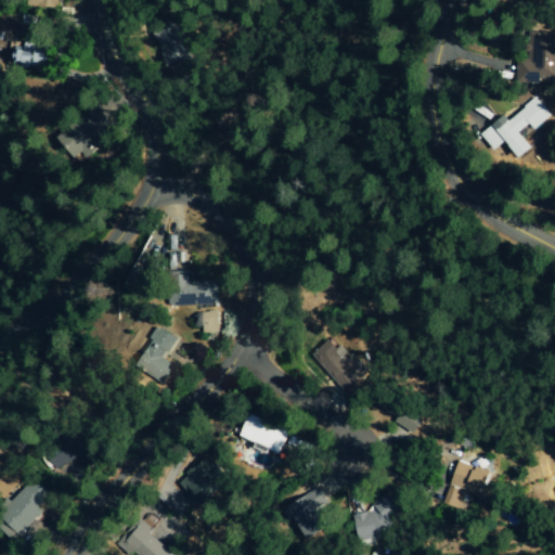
[(59,64),(60,43),(35,42),(35,48),(26,48),(26,65),(35,65),(35,63),(59,64)]
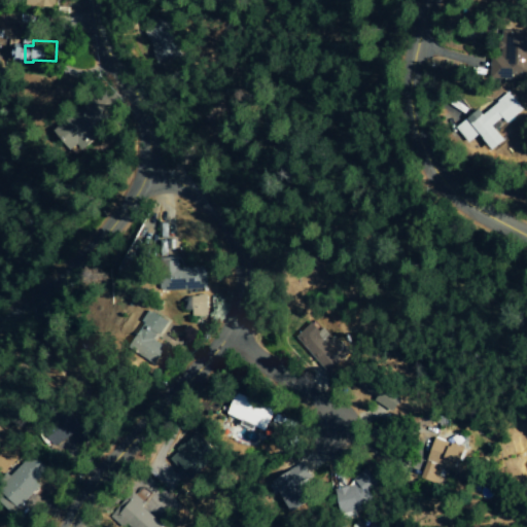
[(493,78),(517,79),(517,71),(526,71),(526,61),(526,62),(526,50),(493,49),(493,78)]
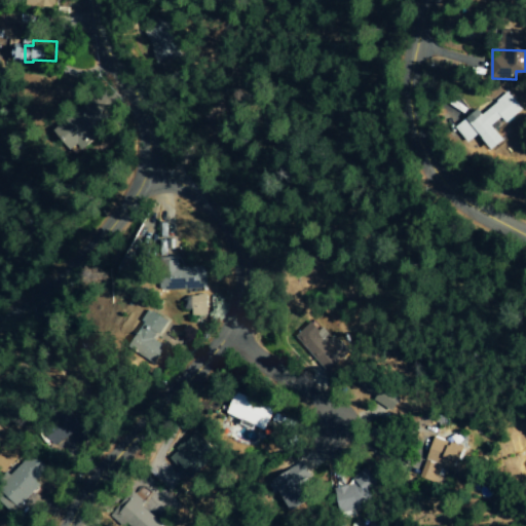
[(490,151),(502,141),(490,126),(500,118),(504,123),(521,110),(508,91),(480,114),(476,109),(453,127),(466,143),(477,135),(490,151)]
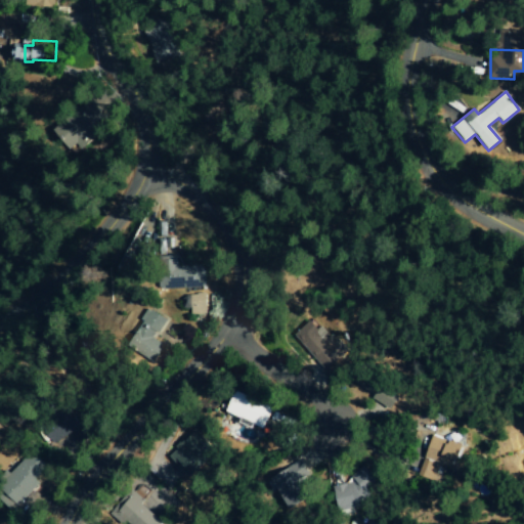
[(88,110),(60,127),(78,155),(105,136),(88,110)]
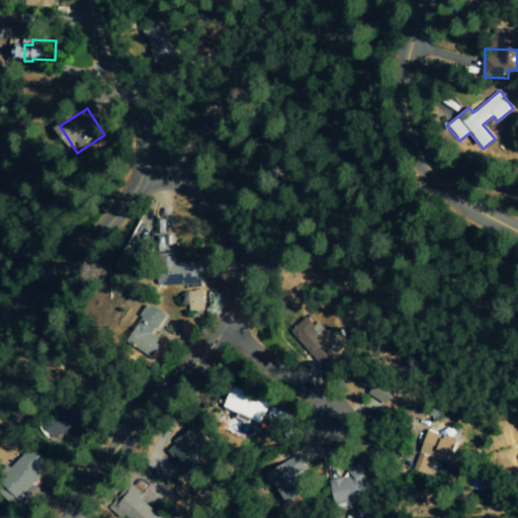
[(199,260),(200,281),(157,282),(157,250),(173,250),(173,261),(199,260)]
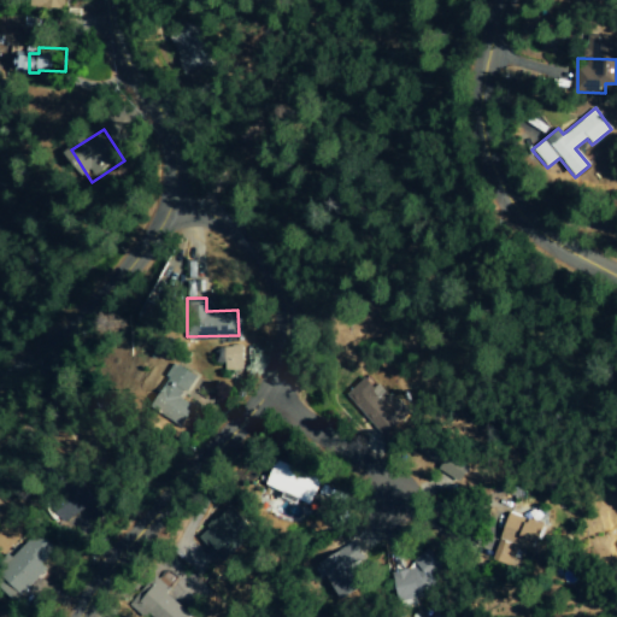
[(246,371),(245,346),(217,347),(217,363),(227,363),(227,371),(246,371)]
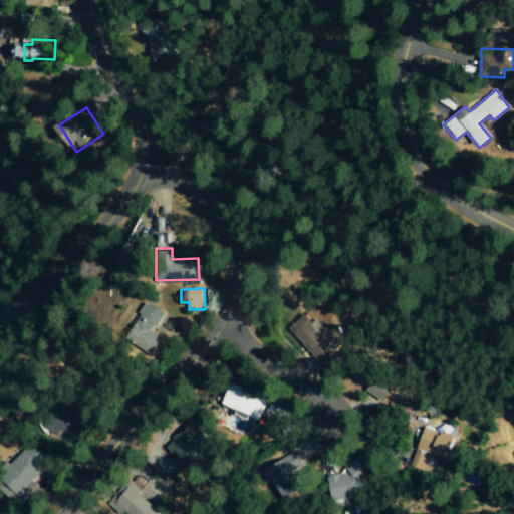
[(131,333),(160,351),(168,340),(155,332),(167,313),(150,302),(131,333)]
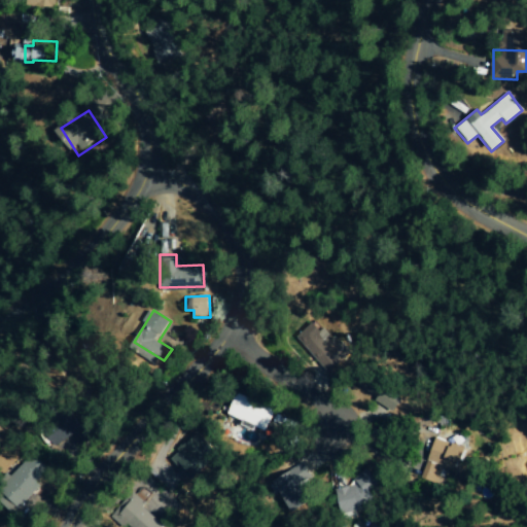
[(331,378),(347,363),(310,323),(294,338),(331,378)]
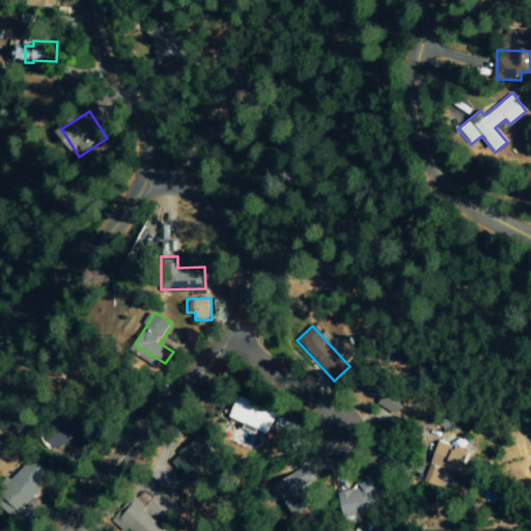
[(409,418),(416,404),(375,384),(368,398),(409,418)]
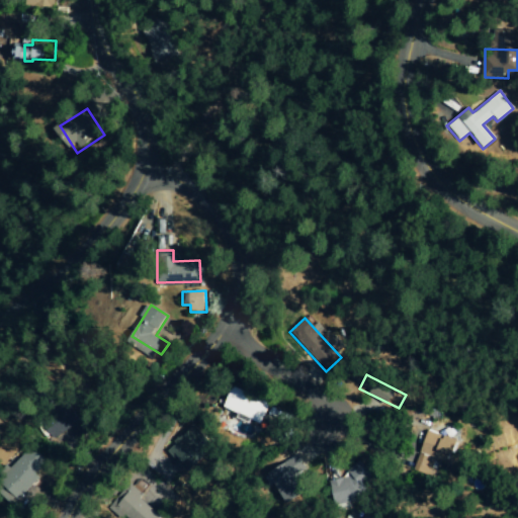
[(220,405),(229,383),(267,401),(258,421),(220,405)]
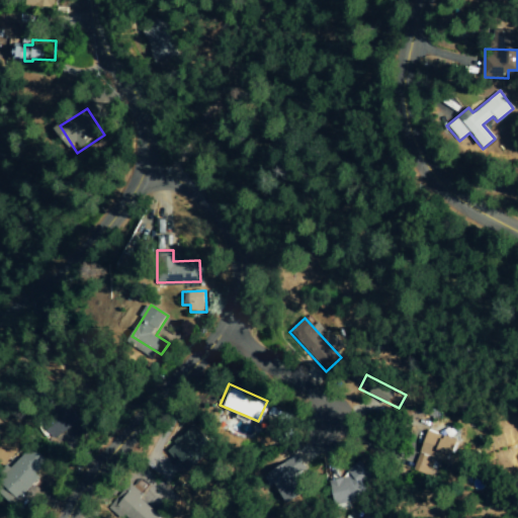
[(96,429),(83,403),(47,421),(56,439),(77,428),(81,437),(96,429)]
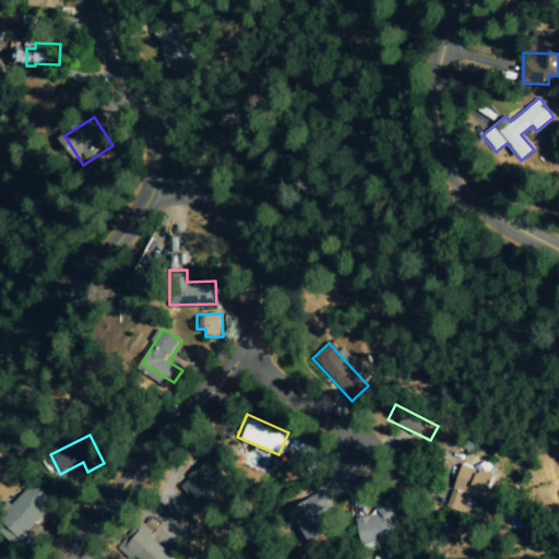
[(497,476),(458,465),(445,508),(463,513),(467,497),(479,499),(482,491),(492,494),(497,476)]
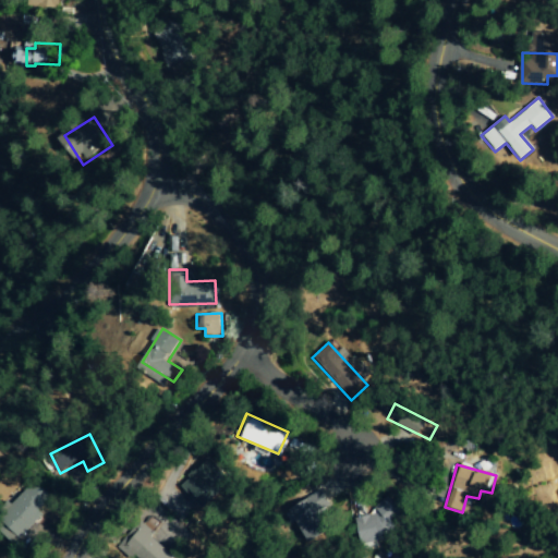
[(24,536),(0,513),(0,509),(38,471),(58,487),(37,510),(43,514),(24,536)]
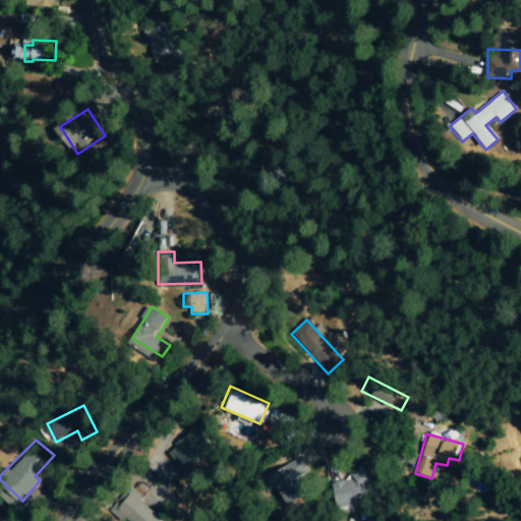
[(269,474),(287,508),(306,497),(296,478),(310,470),(303,455),(269,474)]
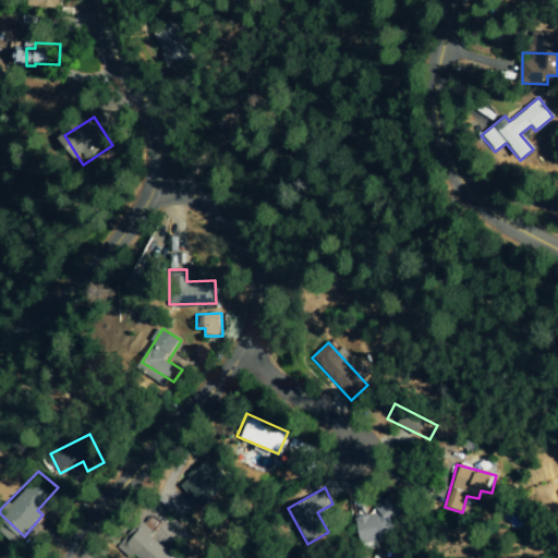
[(141,557),(178,557),(143,525),(126,545),(141,557)]
